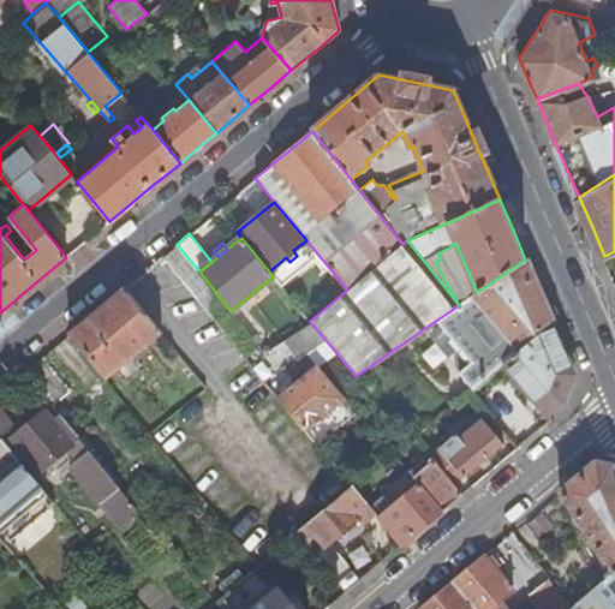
[(435,262),(459,305),(477,292),(455,243),(451,246),(437,254),(441,260),(435,262)]
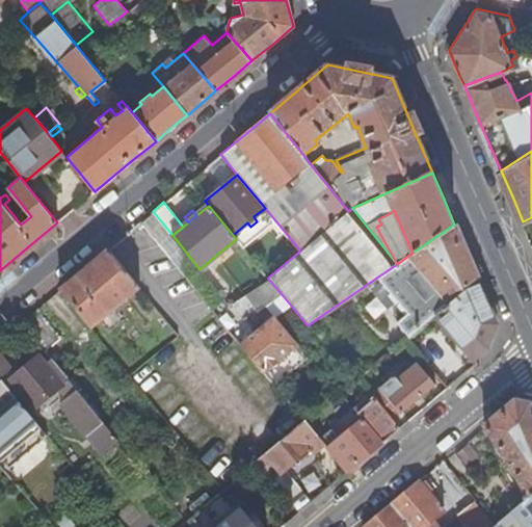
[(467,252),(454,225),(413,253),(397,264),(378,277),(407,312),(397,322),(409,336),(435,314),(478,279),(467,252)]
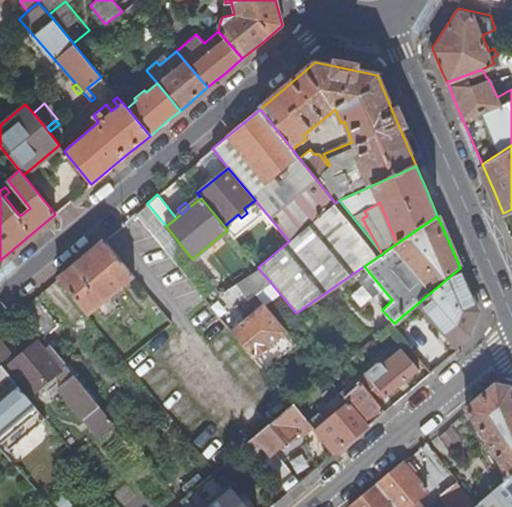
[(57,277),(88,314),(135,276),(105,238),(98,243),(57,277)]
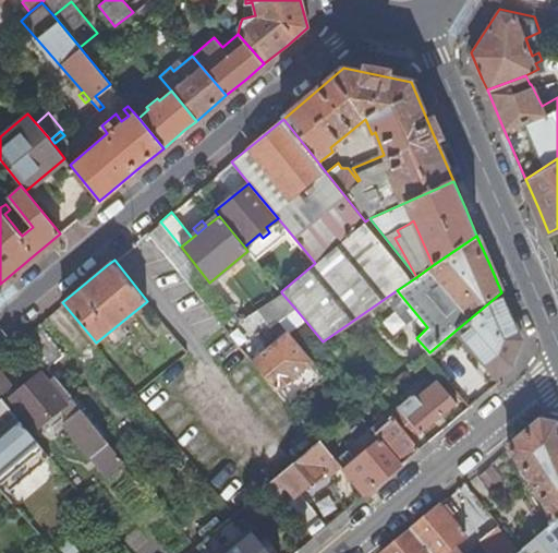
[(281,292),(256,310),(268,326),(295,309),(281,292)]
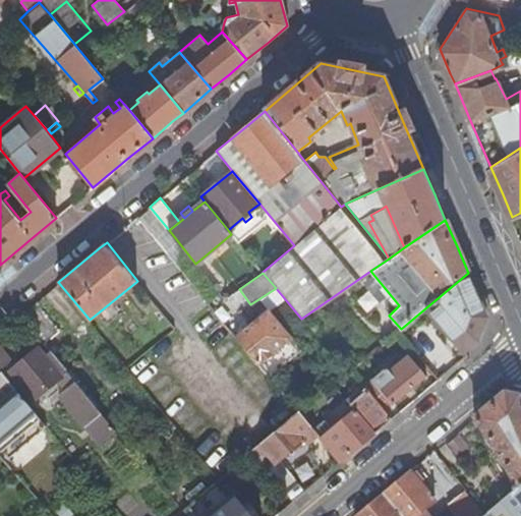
[(479,301),(468,273),(426,307),(463,352),(477,341),(486,318),(479,301)]
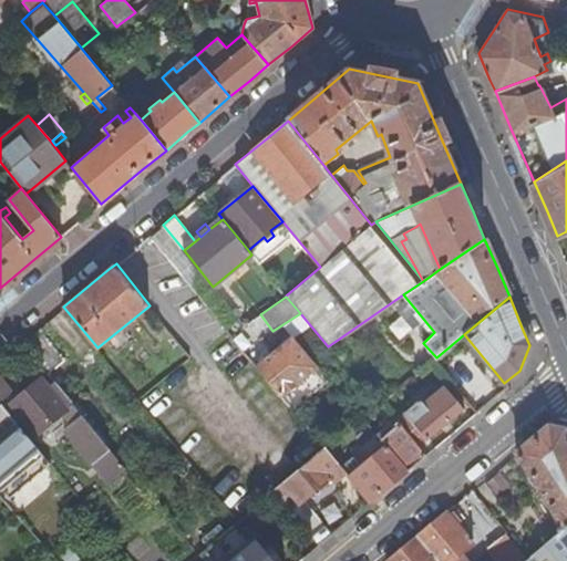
[(256,365),(281,396),(317,367),(291,336),(256,365)]
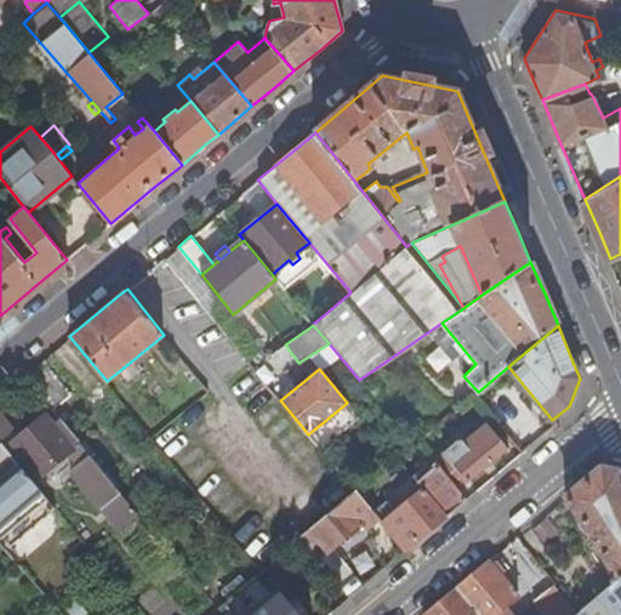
[(0,413),(0,436),(12,427),(0,413)]
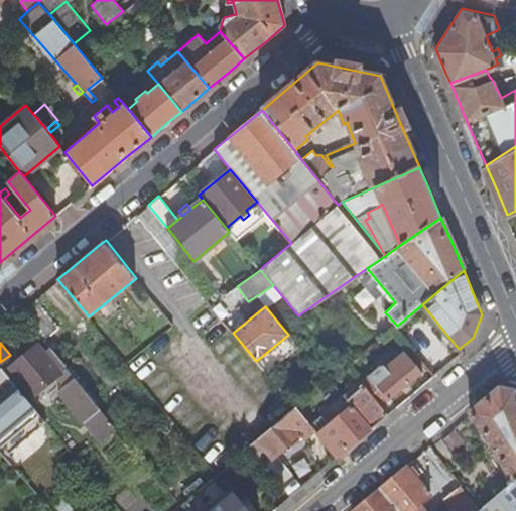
[(97,437),(113,423),(48,347),(42,351),(36,344),(9,366),(32,394),(56,375),(63,385),(57,390),(97,437)]
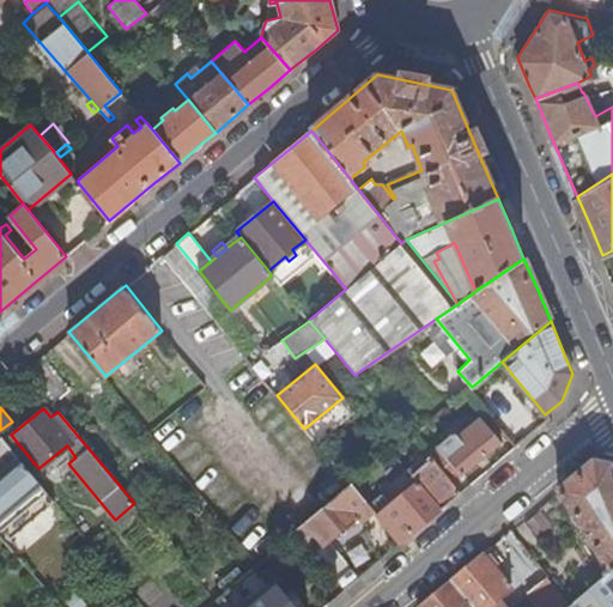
[(431,456),(453,484),(502,441),(481,417),(445,447),(444,445),(431,456)]
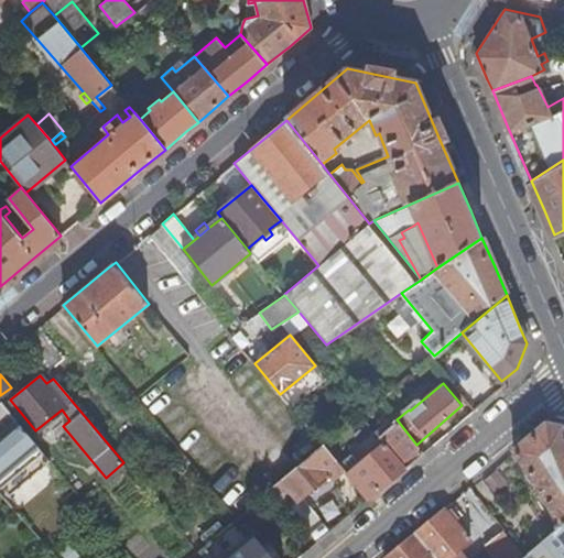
[(0,479),(23,460),(32,461),(43,451),(1,401),(0,401),(0,429),(1,431),(0,431),(0,479)]
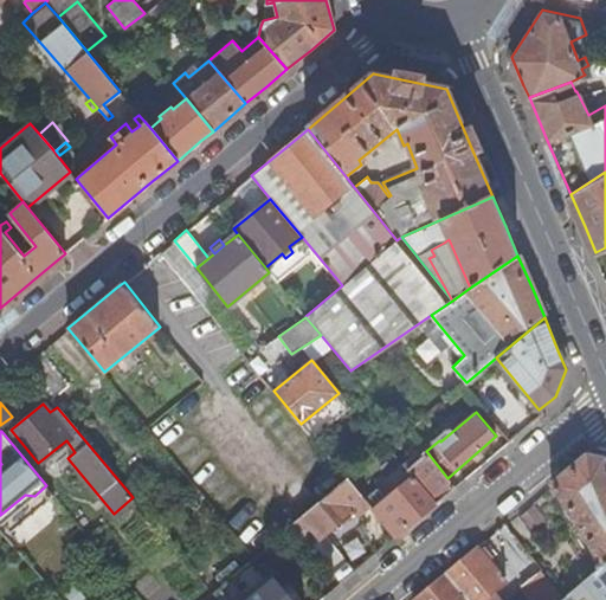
[(447,495),(456,488),(447,478),(426,451),(424,450),(404,465),(414,478),(437,504),(447,495)]
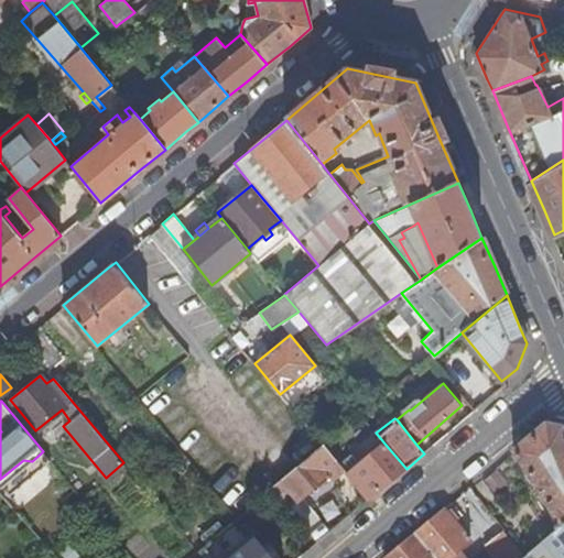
[(548,419),(514,446),(563,522),(563,521),(563,423),(548,419)]
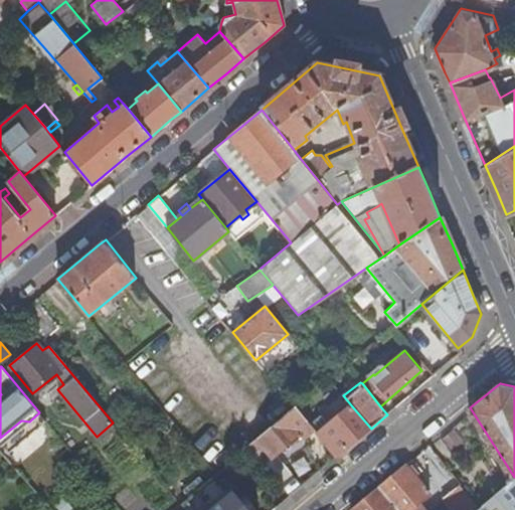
[(357,441),(371,429),(352,406),(329,426),(317,435),(336,458),(357,441)]
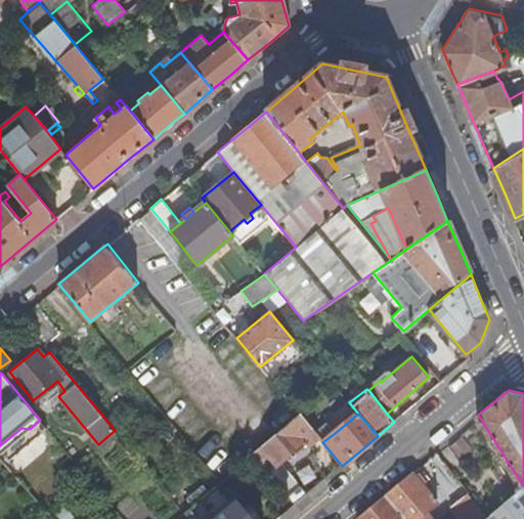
[(295,505),(308,493),(282,462),(306,442),(303,437),(312,429),(301,416),(300,417),(254,455),(295,505)]
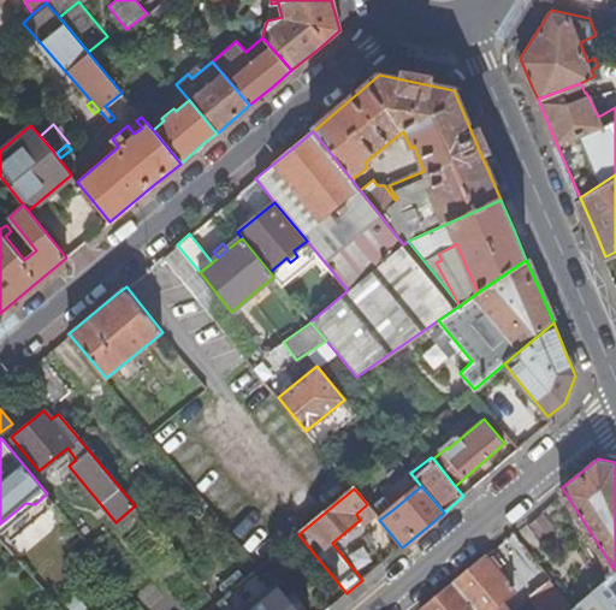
[(25,503),(0,523),(0,526),(10,539),(54,503),(47,493),(35,504),(25,503)]
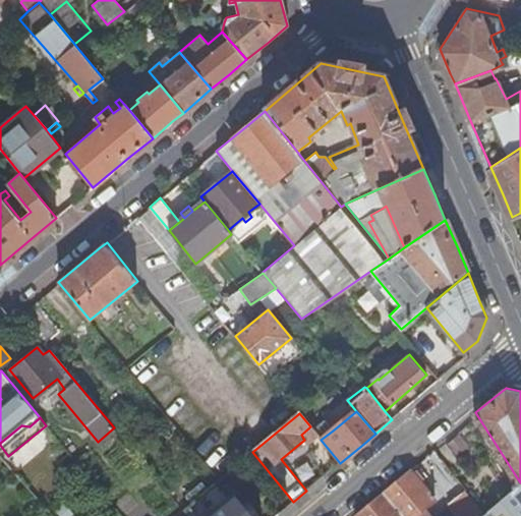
[(317,436),(321,440),(333,431),(325,420),(312,430),(317,436)]
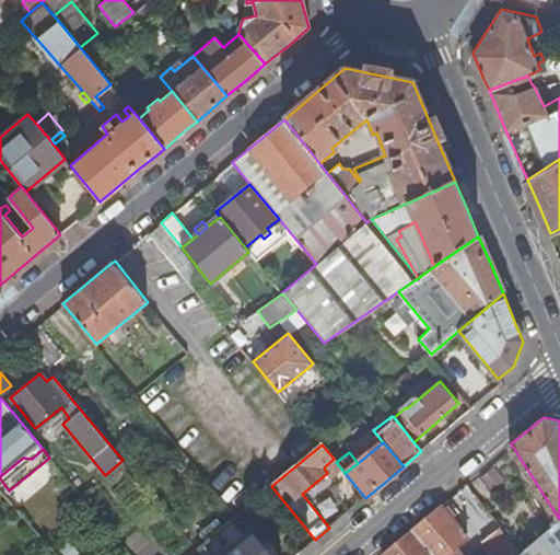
[(324,467),(327,473),(330,476),(341,469),(336,462),(334,459),(324,467)]
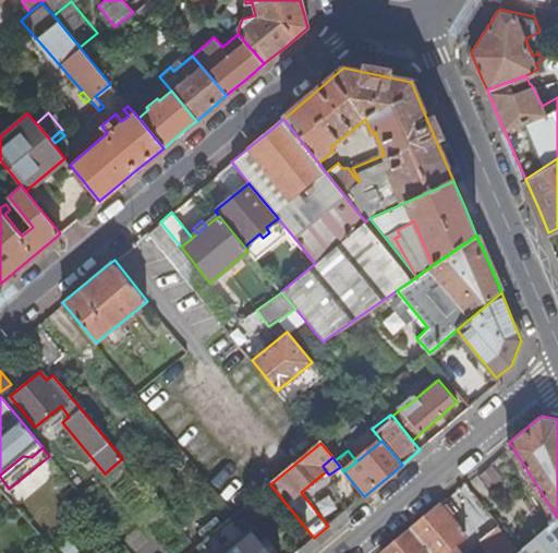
[(466,531),(440,500),(412,524),(436,552),(469,552),(457,539),(466,531)]
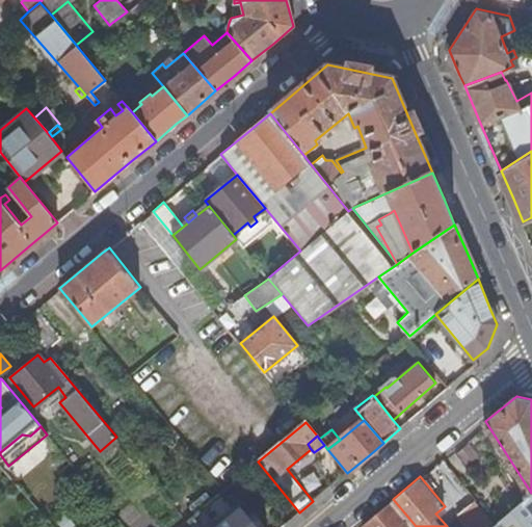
[(195,512),(213,498),(206,490),(189,504),(195,512)]
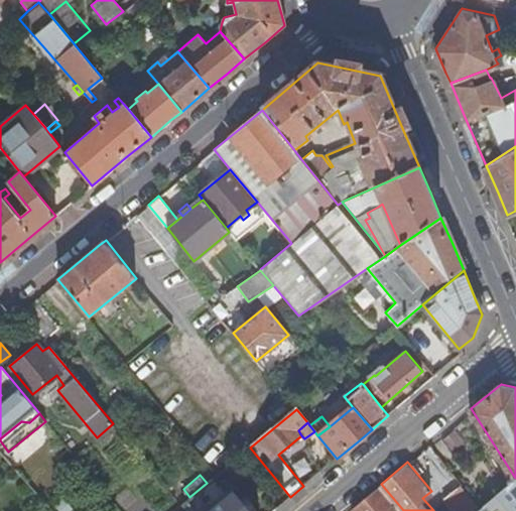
[(515,510),(515,477),(515,478),(482,506),(475,510),(515,510)]
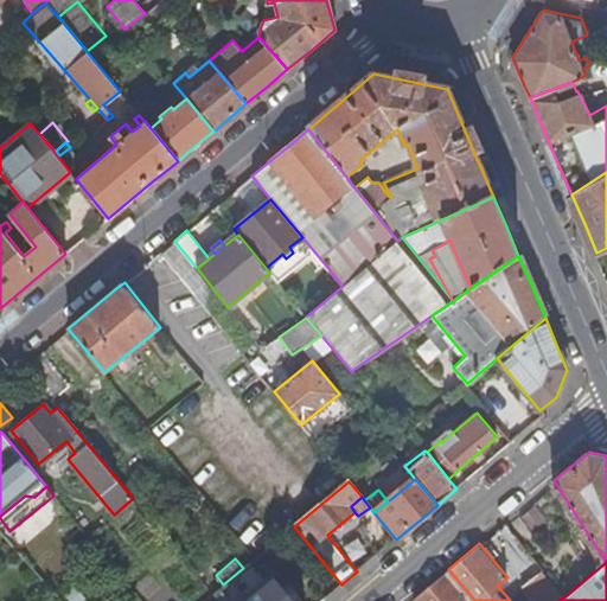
[(294,600),(273,575),(266,581),(250,562),(243,568),(223,584),(213,593),(219,600),(294,600)]
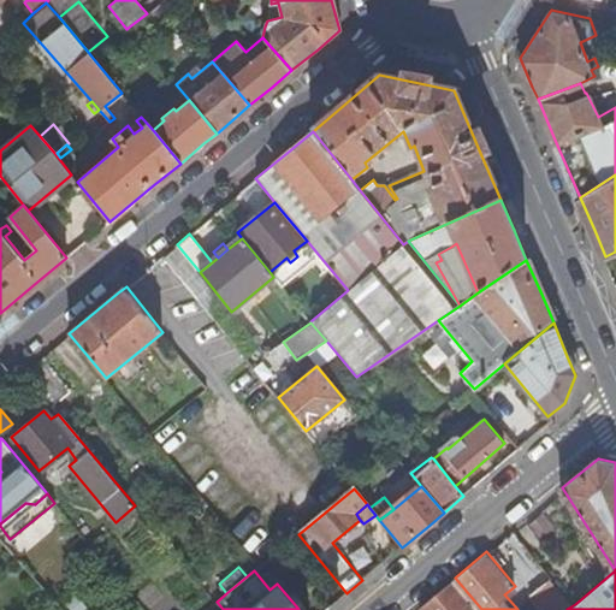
[(567,609),(575,604),(552,574),(532,591),(546,609),(567,609)]
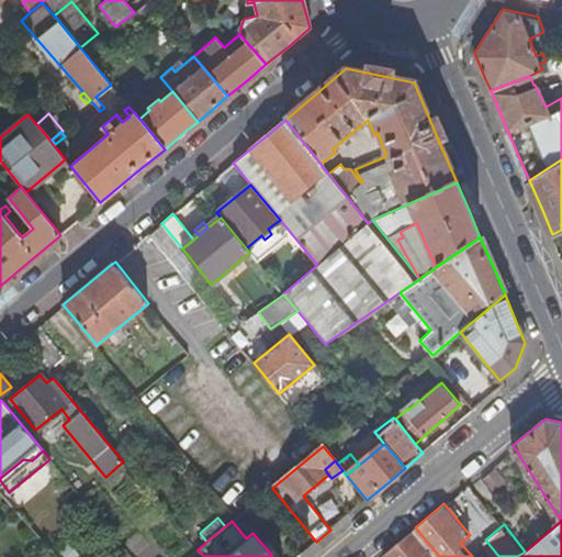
[(391,547),(384,553),(388,556),(439,556),(415,527),(395,543),(391,547)]
